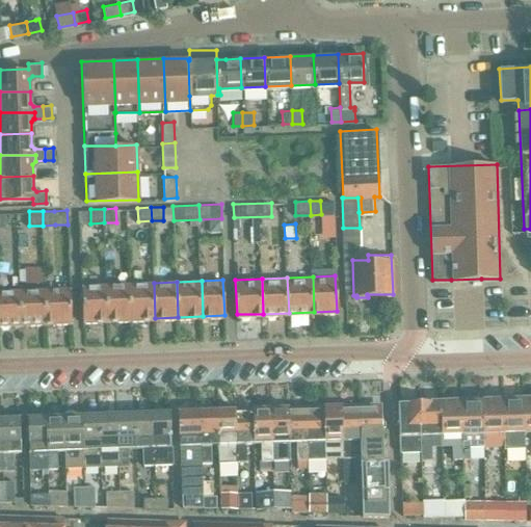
[(131,319),(155,318),(154,283),(129,284),(131,319)]
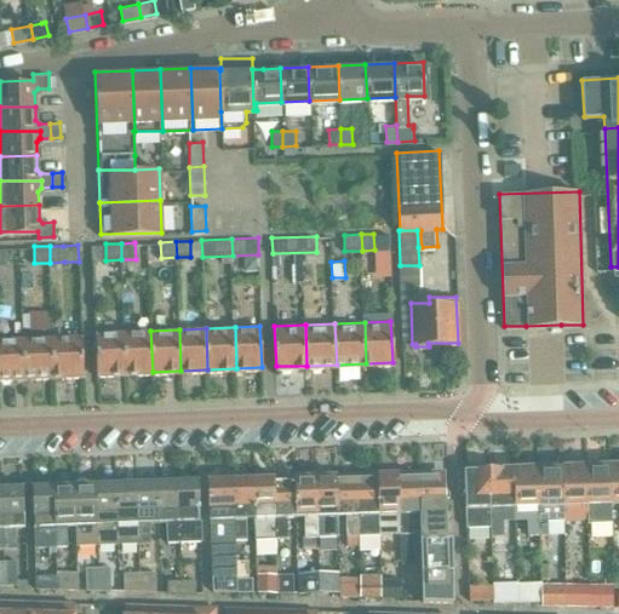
[(126,373),(153,372),(150,331),(124,332),(126,373)]
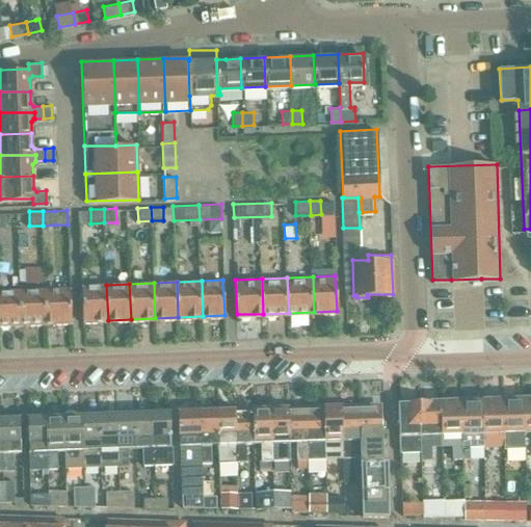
[(83,321),(108,320),(106,285),(82,286),(83,321)]
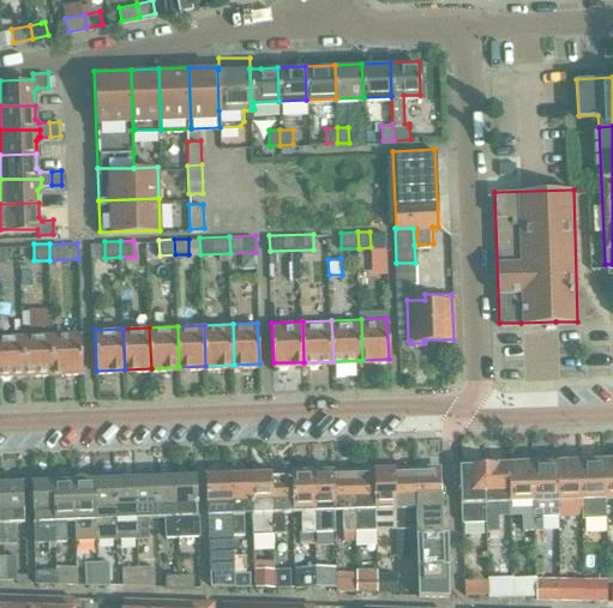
[(52,332),(53,372),(82,372),(80,331),(52,332)]
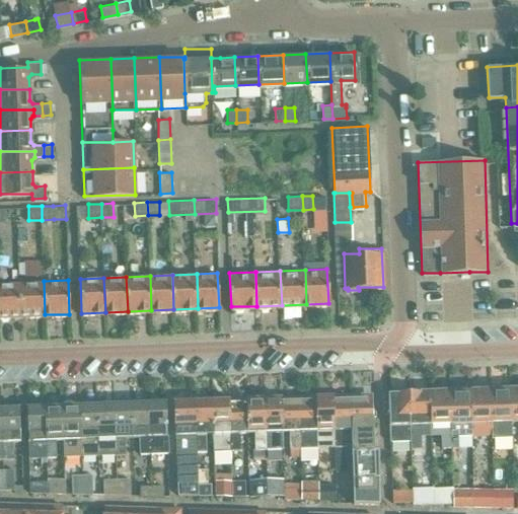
[(20,316),(45,314),(44,281),(19,282),(20,316)]
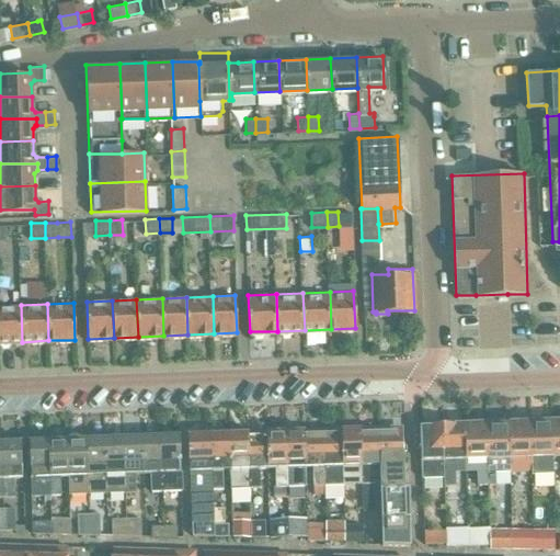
[(0,342),(22,342),(21,305),(0,305),(0,342)]
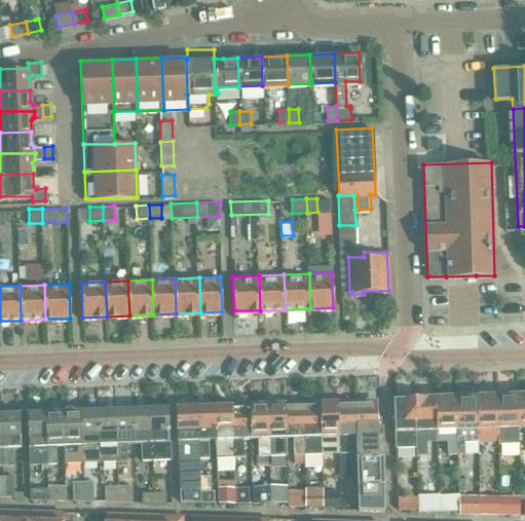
[(517,393),(497,394),(499,440),(499,443),(510,442),(510,425),(518,425),(517,393)]
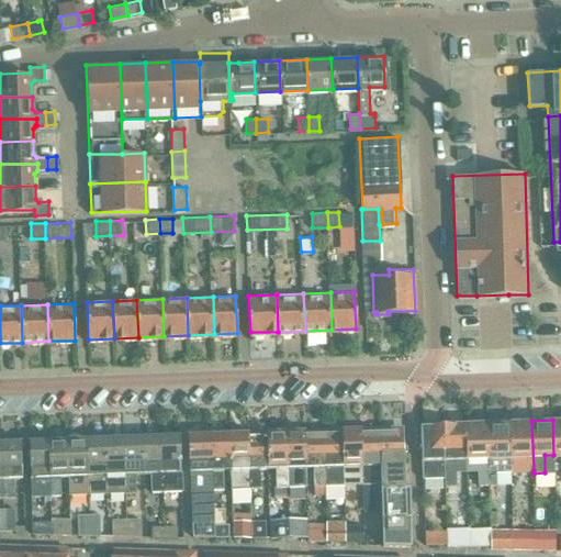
[(508,421),(486,422),(489,482),(497,482),(497,471),(511,471),(508,421)]
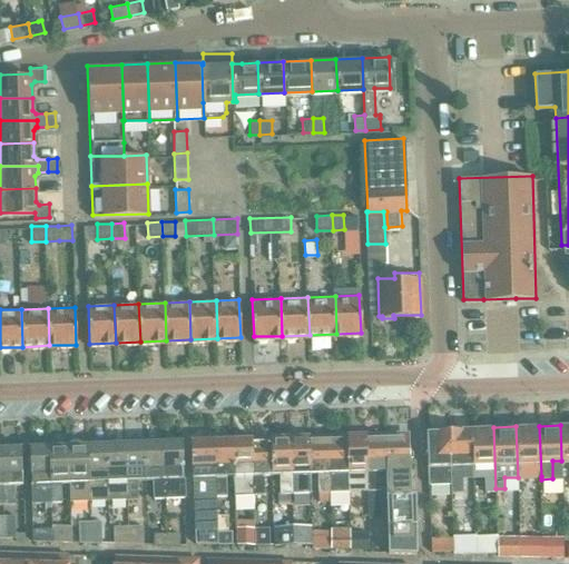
[(539,426),(516,426),(518,477),(541,476),(539,426)]
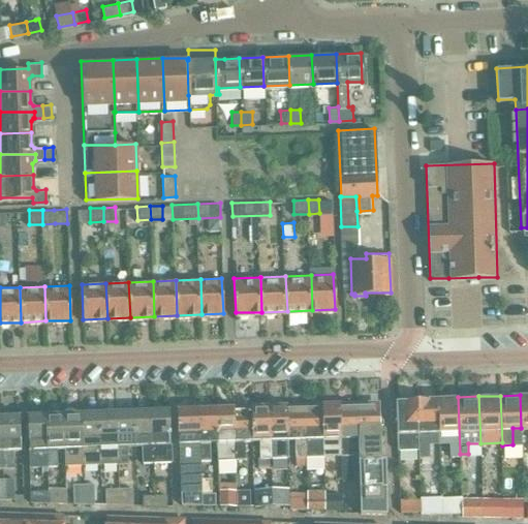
[(458,397),(437,398),(438,431),(438,443),(449,442),(449,454),(460,454),(458,397)]
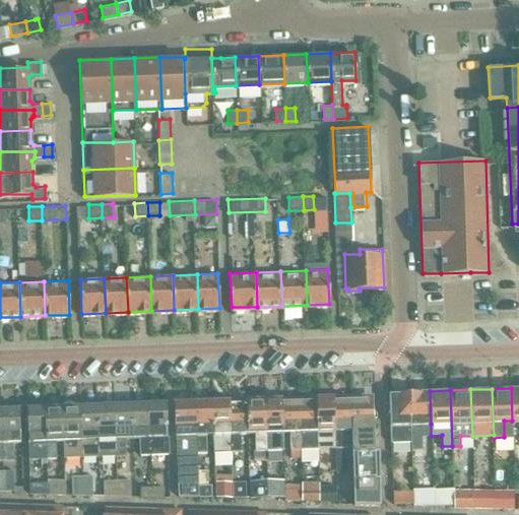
[(410,391),(388,392),(388,393),(389,425),(390,425),(391,442),(411,441),(411,424),(410,391)]
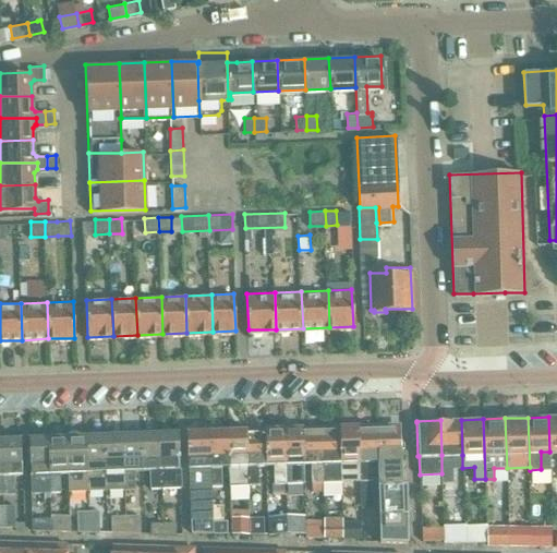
[(461,420),(440,420),(442,455),(442,473),(443,481),(453,480),(452,468),(462,468),(462,455),(461,420)]
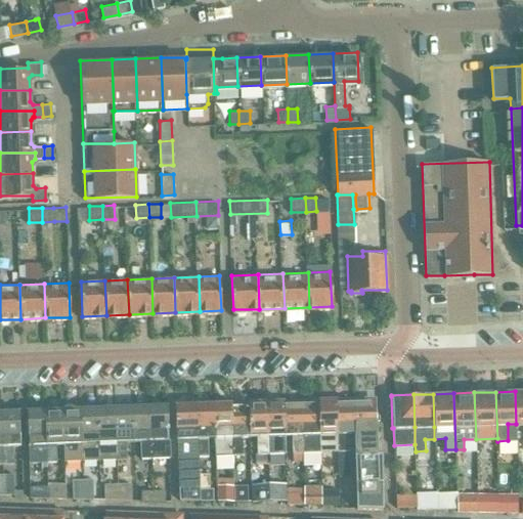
[(353,397),(352,397),(354,430),(354,452),(376,452),(374,396),(353,397)]
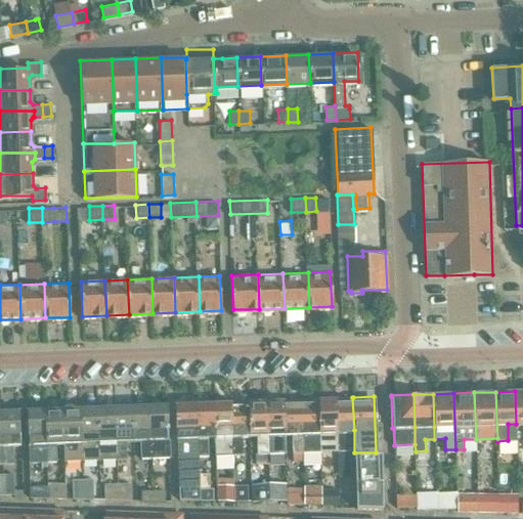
[(336,397),(318,398),(319,432),(320,449),(327,449),(338,448),(336,397)]
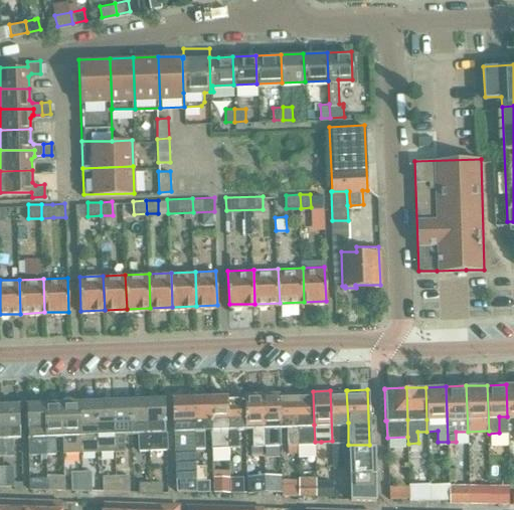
[(346,390),(330,390),(332,441),(341,441),(340,423),(348,422),(346,390)]
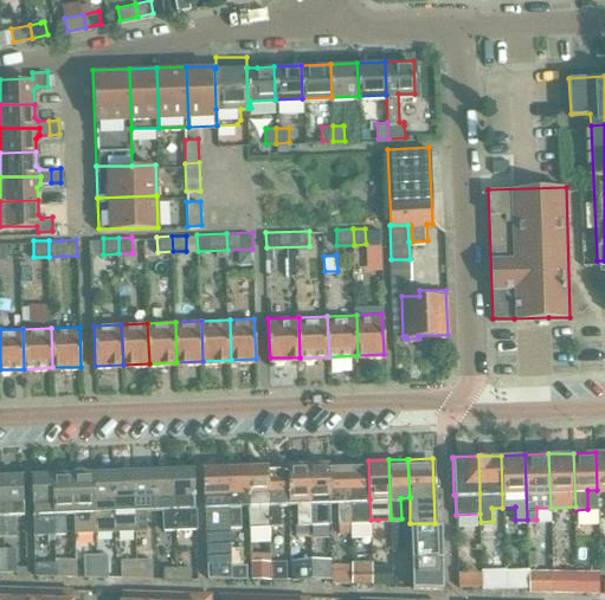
[(368,460),(349,462),(352,521),(362,520),(361,500),(369,500),(368,460)]
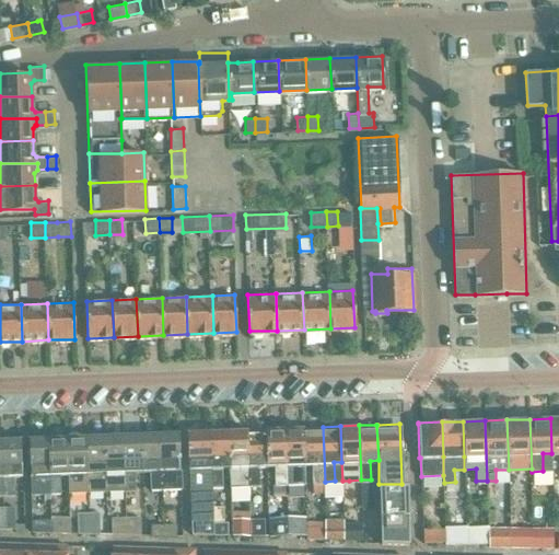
[(303,427),(284,428),(287,483),(298,483),(305,482),(304,463),(305,463),(303,427)]
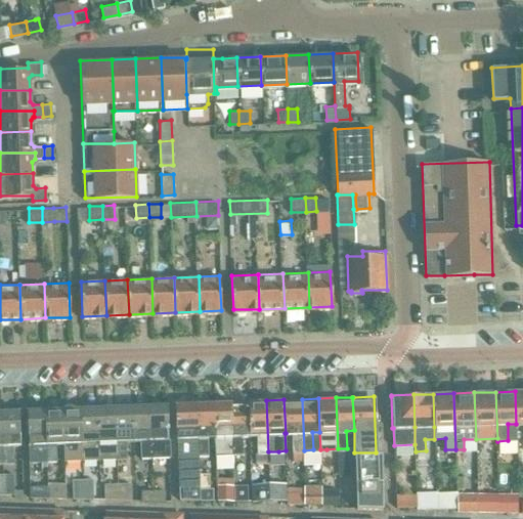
[(302,399),(284,399),(286,433),(292,433),(292,450),(304,450),(302,399)]
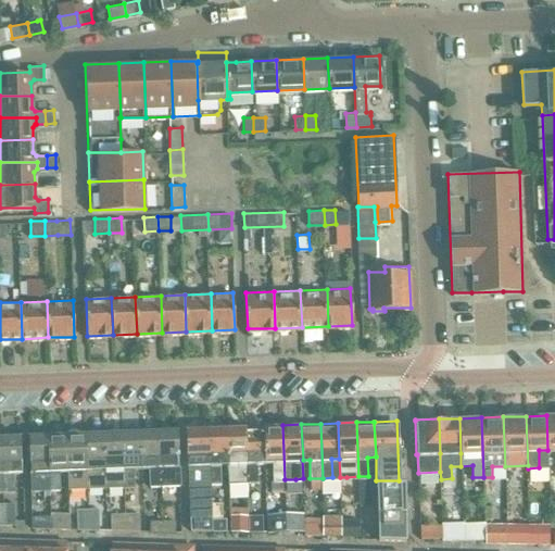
[(282,425),(265,426),(266,462),(273,461),(274,480),(285,479),(282,425)]
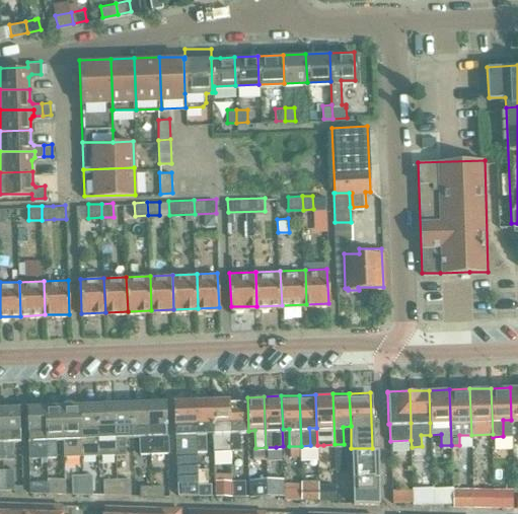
[(247,397),(230,398),(232,448),(241,448),(240,431),(248,431),(247,397)]
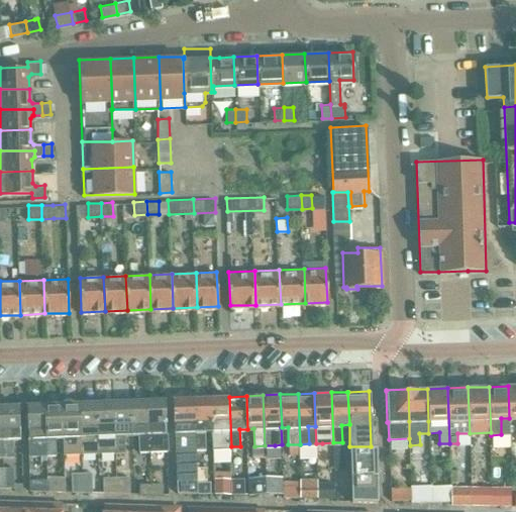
[(211,397),(194,398),(196,447),(206,447),(205,430),(212,429),(211,397)]
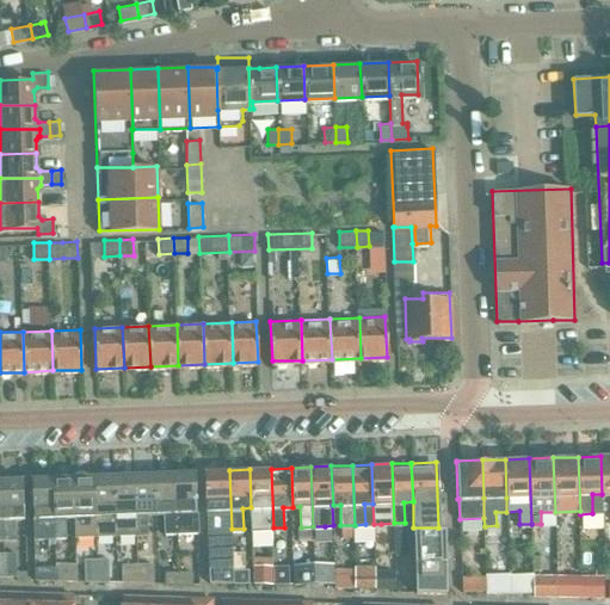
[(271,469),(250,469),(251,507),(251,529),(273,528),(271,469)]
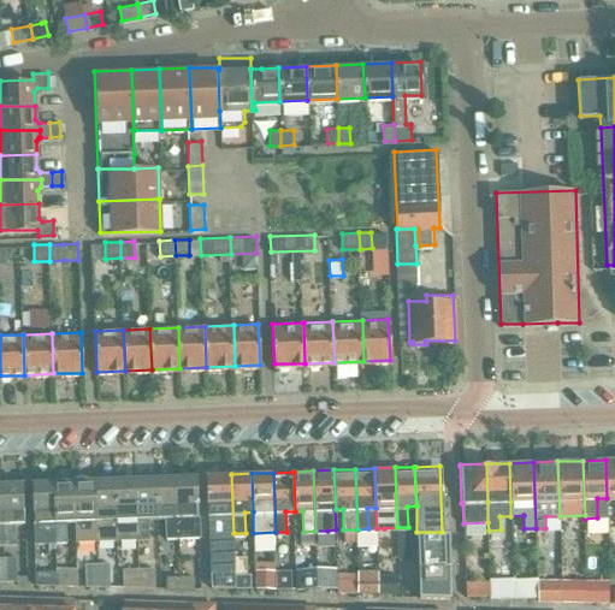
[(231,474),(207,475),(212,584),(235,582),(234,533),(231,474)]
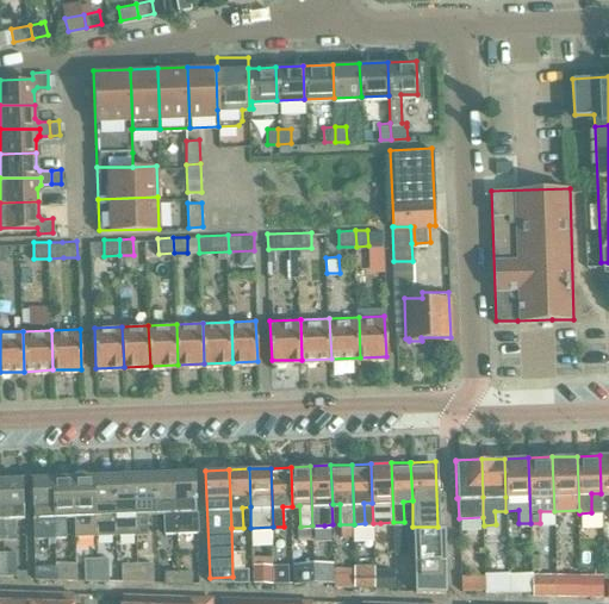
[(175,472),(155,473),(156,510),(165,510),(165,529),(178,528),(175,472)]
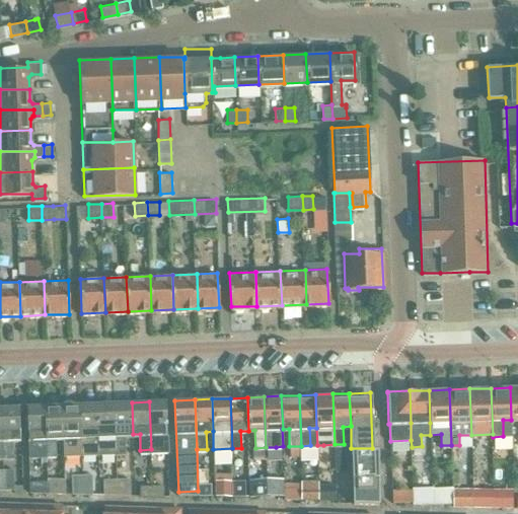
[(165,401),(149,401),(151,449),(167,448),(165,401)]
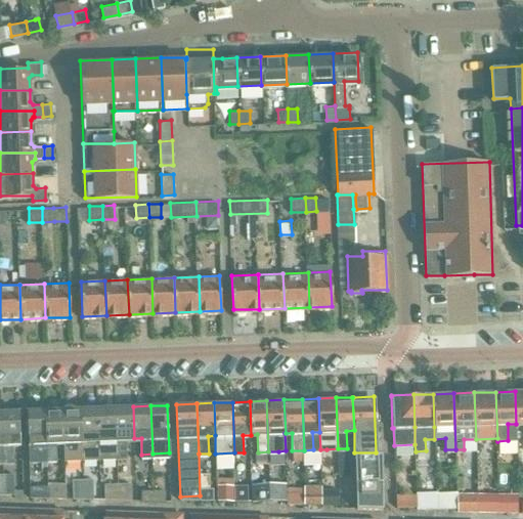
[(133,406),(116,407),(118,458),(127,457),(127,439),(134,438),(133,406)]
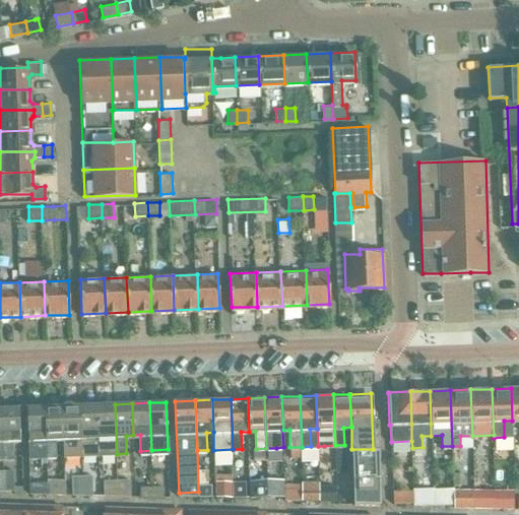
[(98,404),(80,405),(82,455),(100,454),(98,404)]
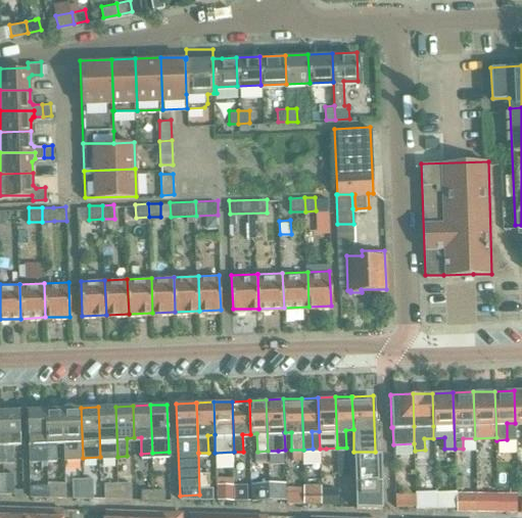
[(115,407),(98,407),(100,457),(117,457),(115,407)]
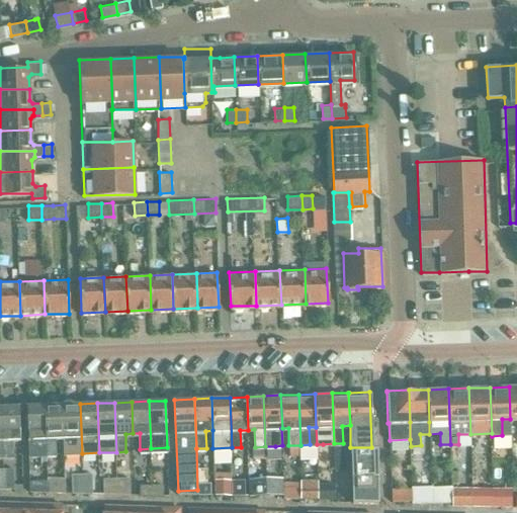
[(57,436),(64,436),(63,404),(46,405),(47,454),(57,454),(57,436)]
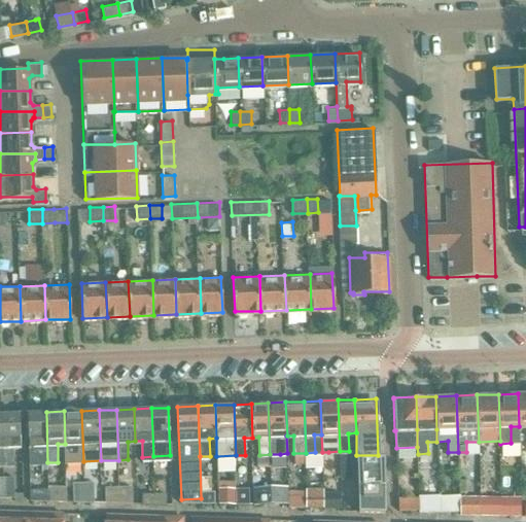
[(81,411),(64,411),(65,444),(65,462),(72,461),(83,461),(81,411)]
